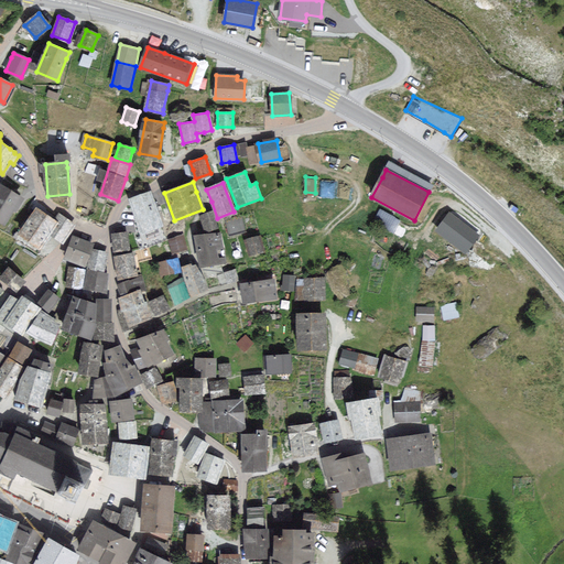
[(20,198),(0,186),(0,220),(6,224),(20,198)]
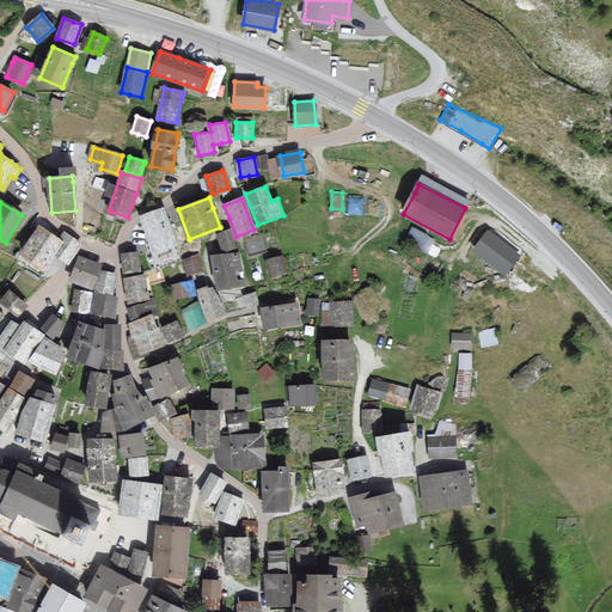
[(175,245),(161,209),(141,218),(145,228),(153,252),(175,245)]
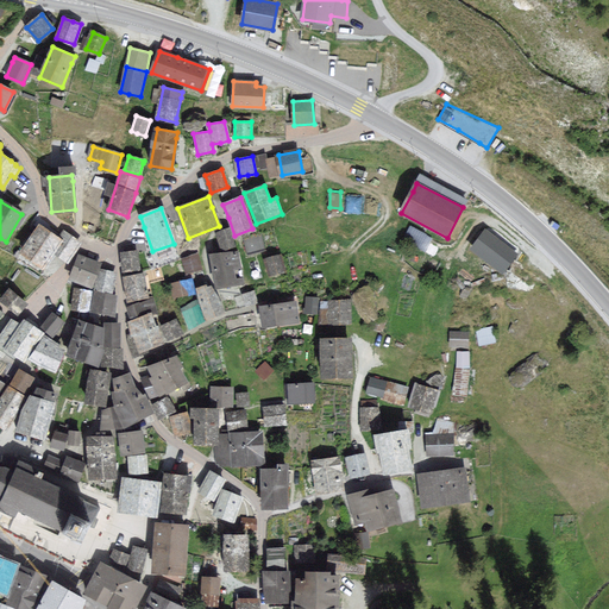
[(412,224),(405,236),(425,249),(432,236),(412,224)]
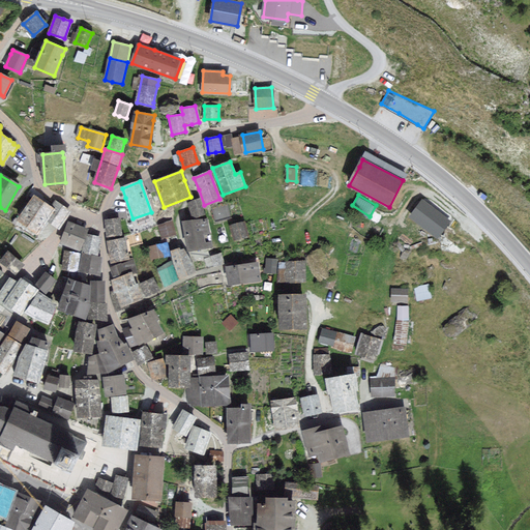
[(52,209),(35,198),(19,221),(36,233),(46,219),(48,221),(57,227),(68,210),(57,202),(52,209)]
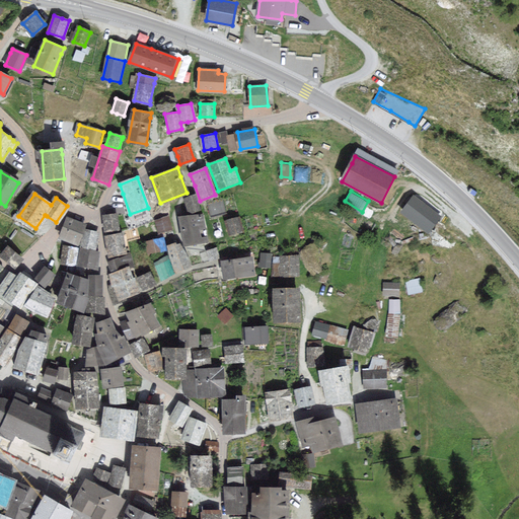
[(196,196),(184,200),(190,213),(200,210),(196,196)]
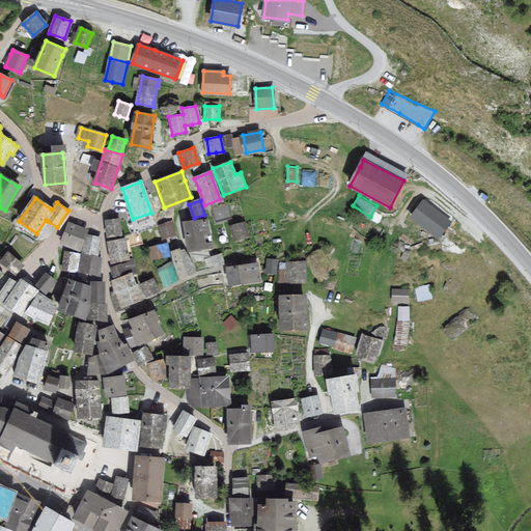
[(438,214),(422,202),(412,218),(439,236),(449,222),(438,214)]
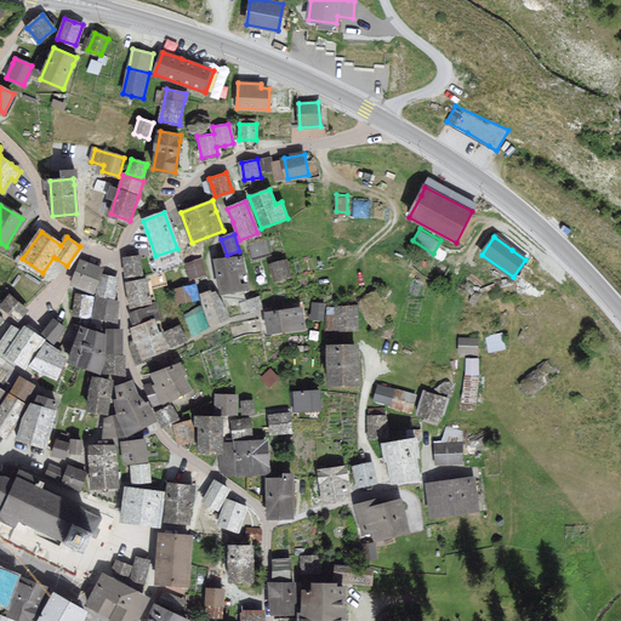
[(269,254),(266,240),(250,244),(254,257),(269,254)]
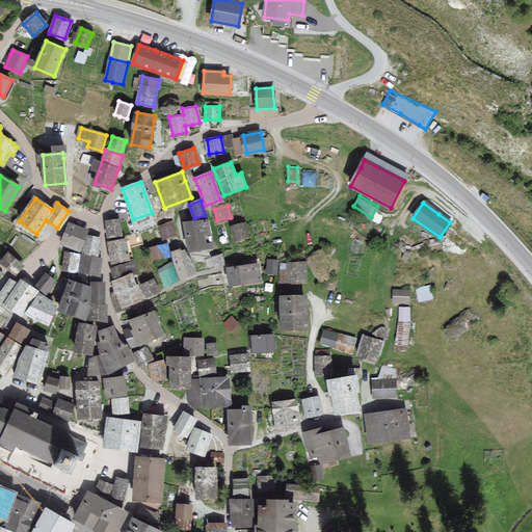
[(120,218),(106,221),(109,240),(123,237),(120,218)]
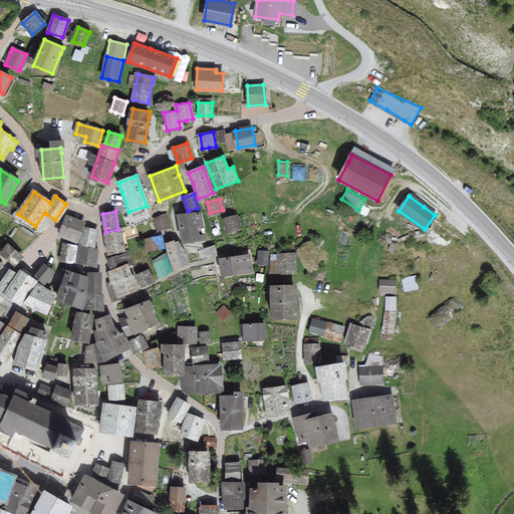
[(199,213),(180,216),(184,242),(203,239),(199,213)]
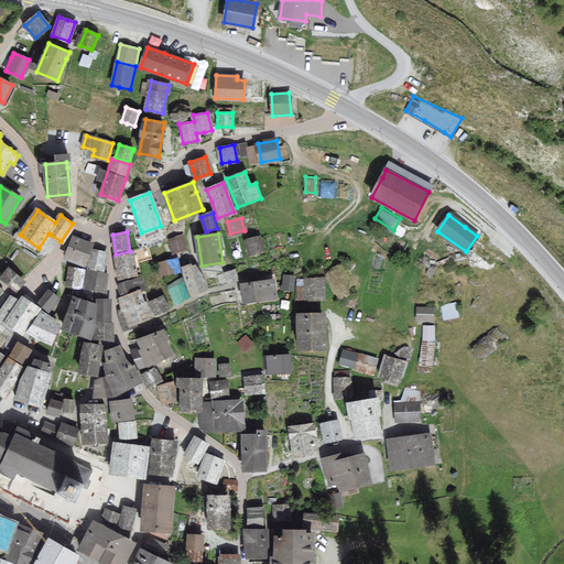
[(182,235),(169,240),(173,252),(186,248),(184,241),(182,235)]
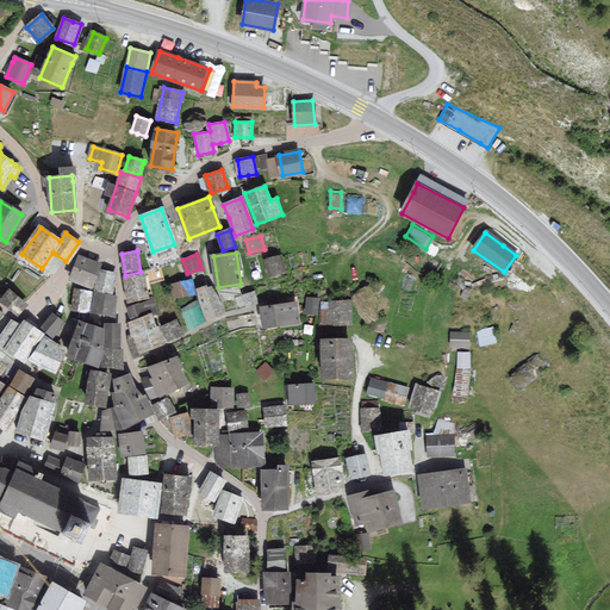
[(285,272),(280,255),(267,259),(272,277),(285,272)]
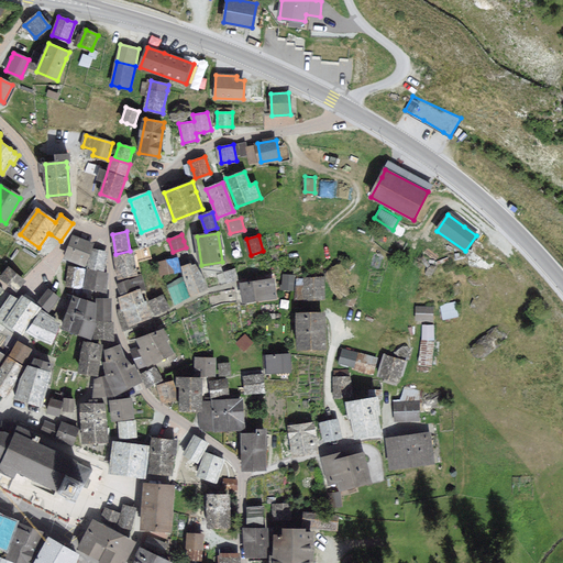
[(84,240),(74,236),(66,258),(85,265),(92,243),(84,240)]
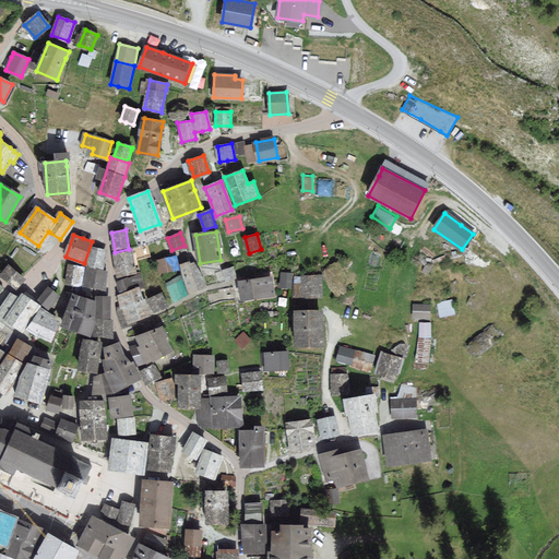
[(431,254),(420,247),(414,256),(425,263),(431,254)]
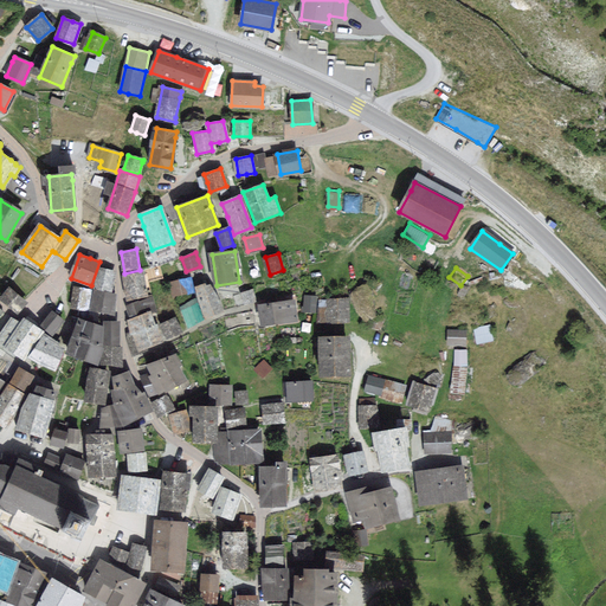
[(105,269),(101,269),(96,288),(110,291),(115,271),(105,269)]
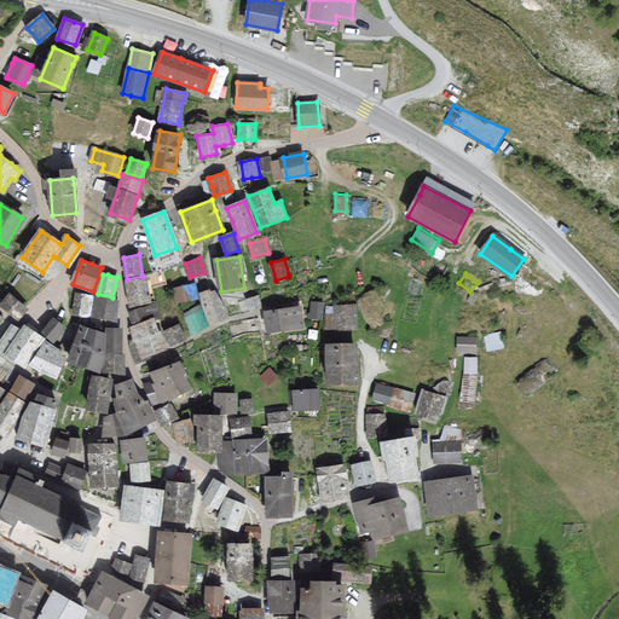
[(146,277),(126,282),(131,306),(151,302),(146,277)]
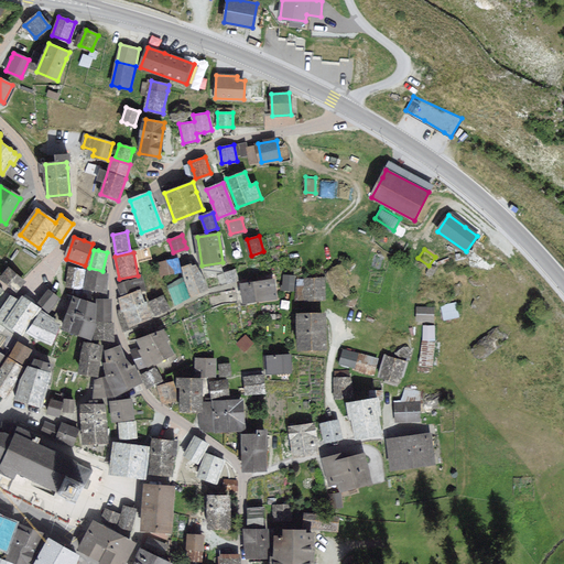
[(177,259),(160,263),(162,275),(165,274),(181,271),(177,259)]
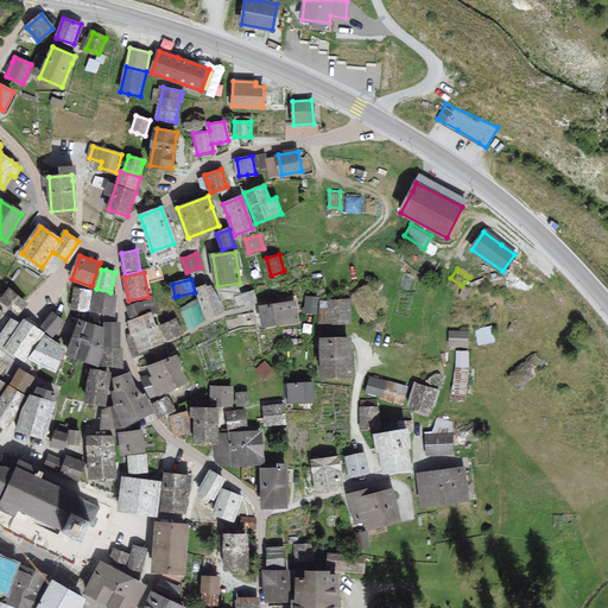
[(203,286),(196,289),(207,315),(221,309),(211,286),(207,289),(206,285),(203,286)]
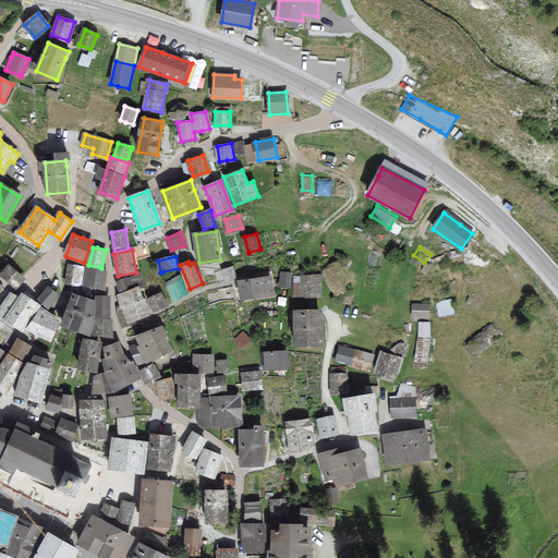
[(84,267),(69,265),(68,270),(67,283),(82,286),(84,267)]
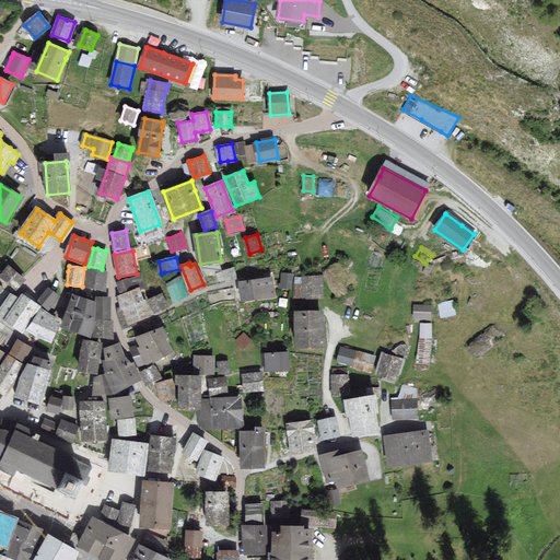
[(24,279),(8,267),(6,269),(0,276),(15,289),(24,279)]
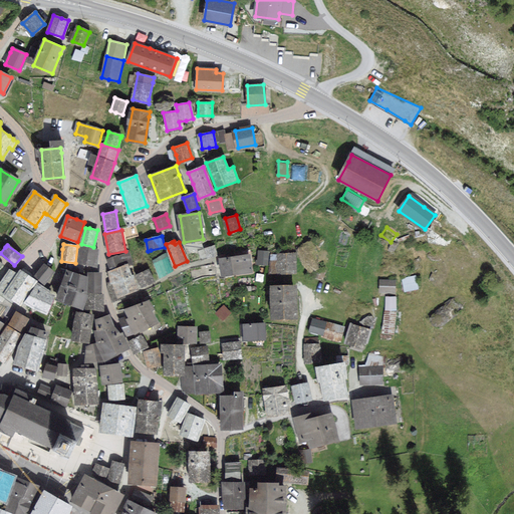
[(216,255),(214,246),(206,249),(208,257),(216,255)]
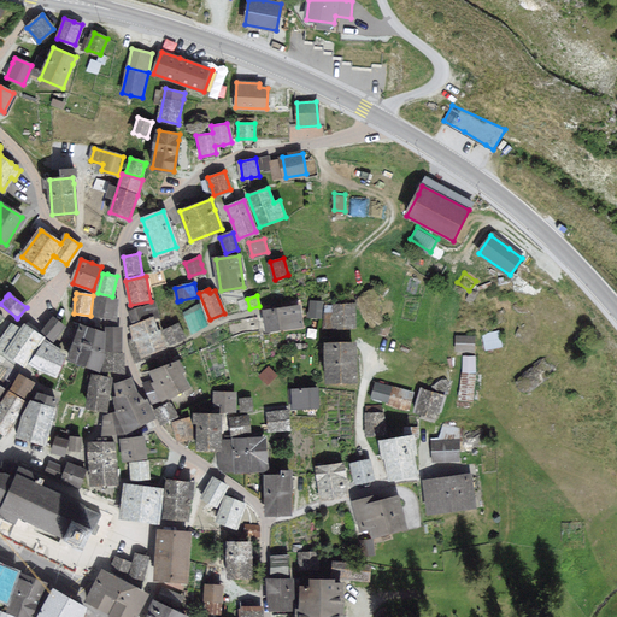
[(118,300),(95,297),(93,316),(115,319),(116,310),(118,300)]
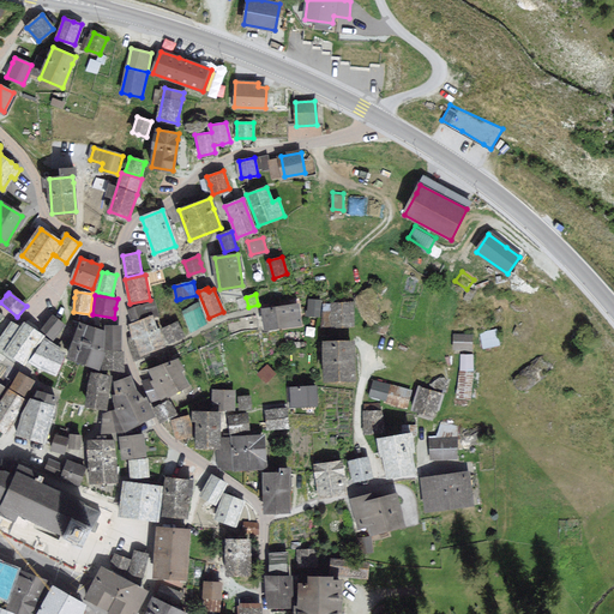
[(318,315),(319,301),(309,300),(309,302),(308,314),(318,315)]
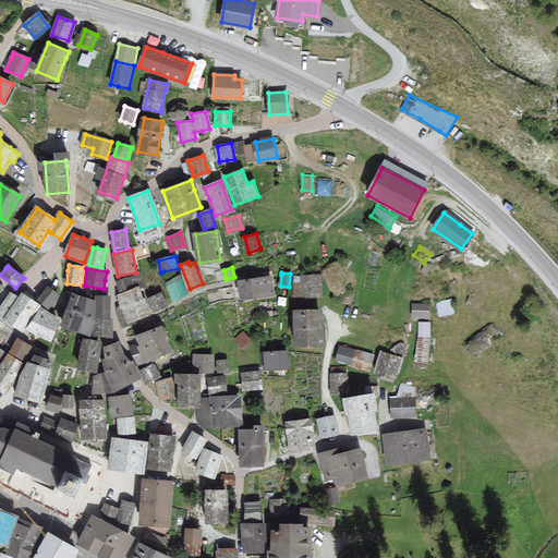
[(142,284),(138,275),(117,281),(120,292),(142,284)]
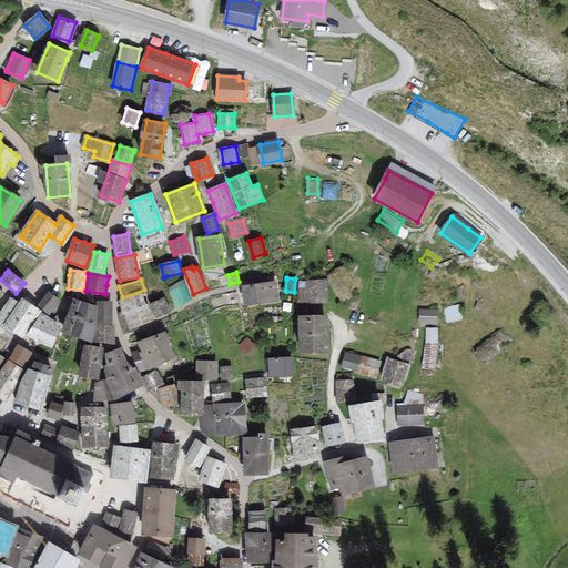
[(326,281),(307,281),(307,302),(326,302),(326,281)]
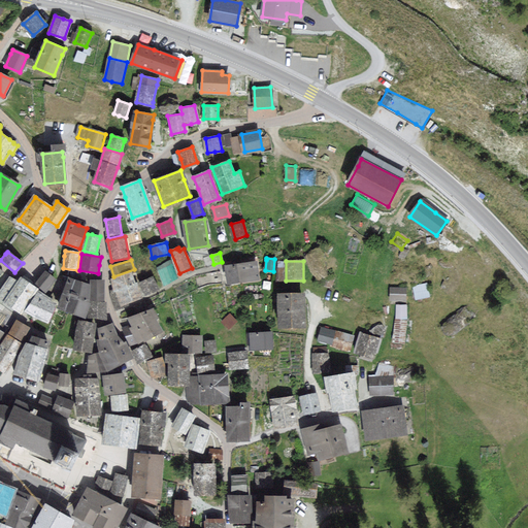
[(259,278),(256,262),(226,266),(227,275),(229,283),(259,278)]
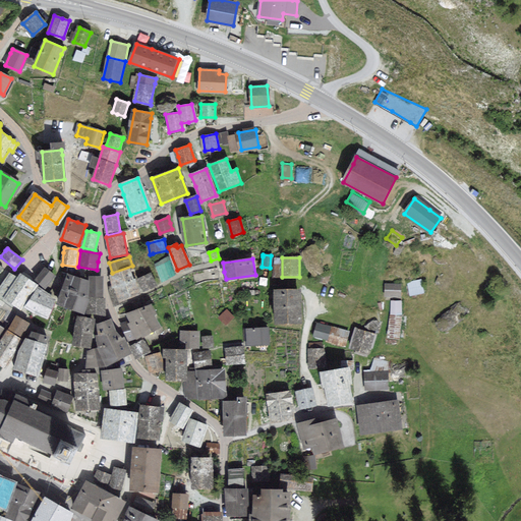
[(174,275),(167,261),(157,265),(158,268),(163,280),(174,275)]
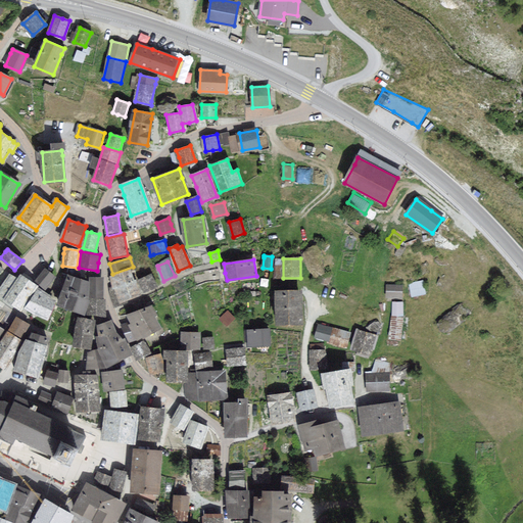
[(134,280),(129,269),(110,277),(114,287),(110,288),(112,293),(116,303),(139,294),(134,280)]
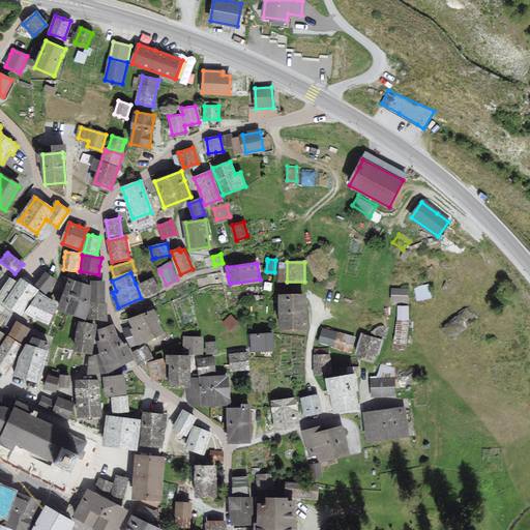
[(50,276),(46,273),(36,285),(45,292),(55,281),(50,276)]
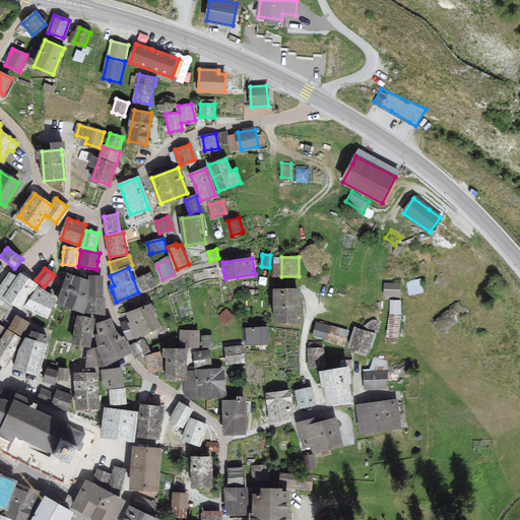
[(326,281),(328,273),(320,271),(318,279),(326,281)]
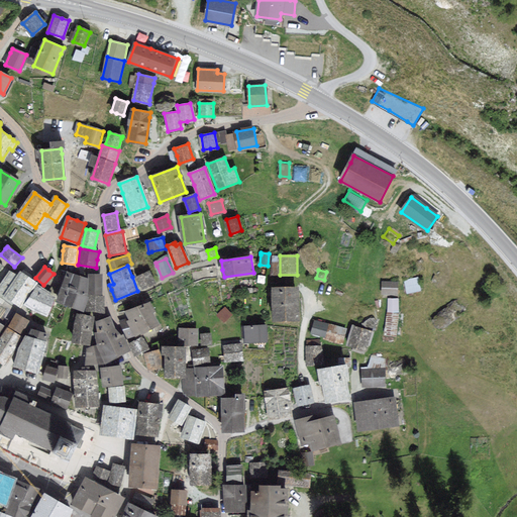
[(87,297),(85,296),(89,282),(90,279),(68,271),(66,276),(58,301),(83,310),(87,297)]
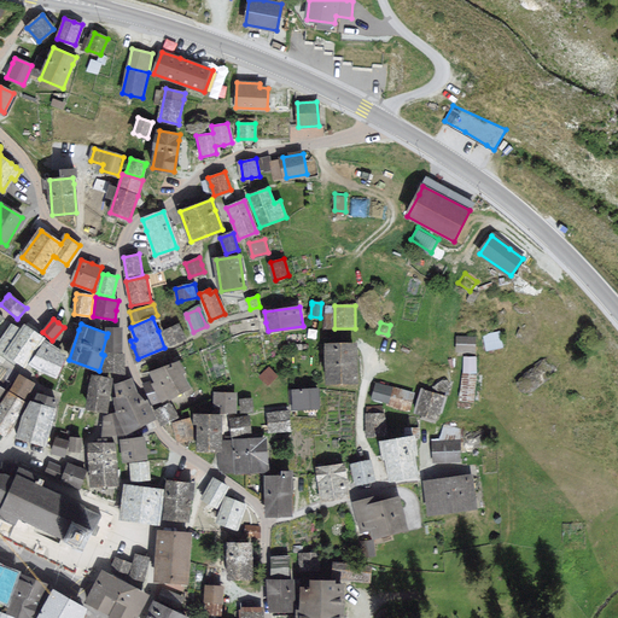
[(38,336),(24,326),(22,331),(12,325),(0,343),(0,345),(7,350),(6,353),(23,365),(41,338),(38,336)]
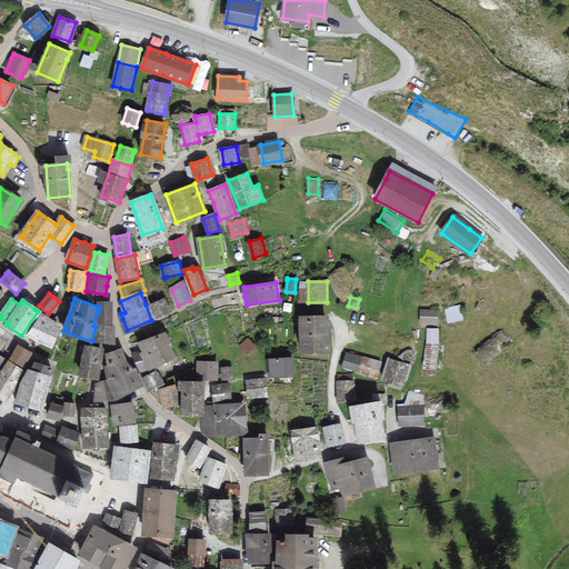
[(169,311),(163,300),(151,306),(157,317),(163,313),(169,311)]
